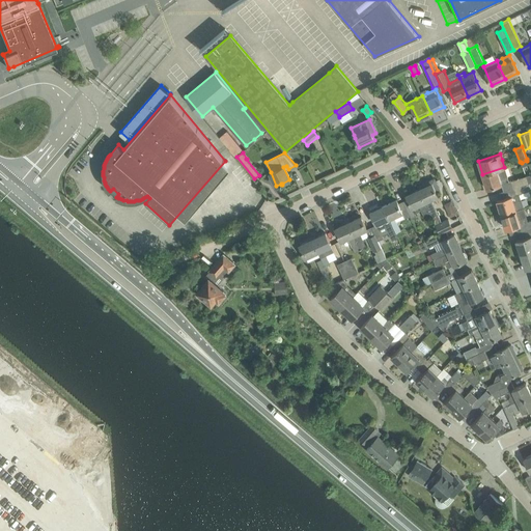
[(508,182),(507,175),(504,167),(482,174),(486,189),(508,182)]
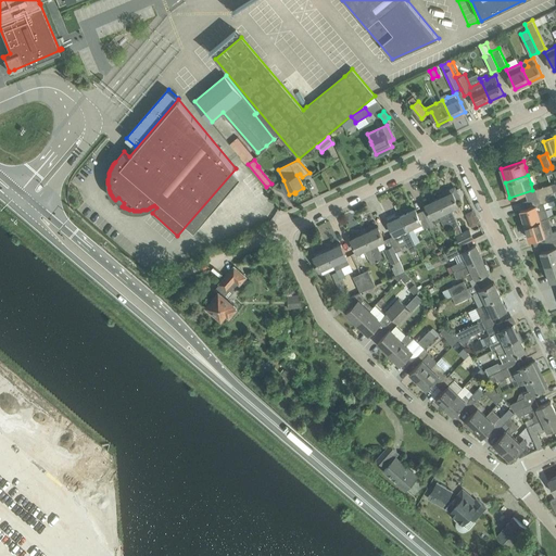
[(536,197),(538,197),(555,190),(555,181),(534,190),(536,197)]
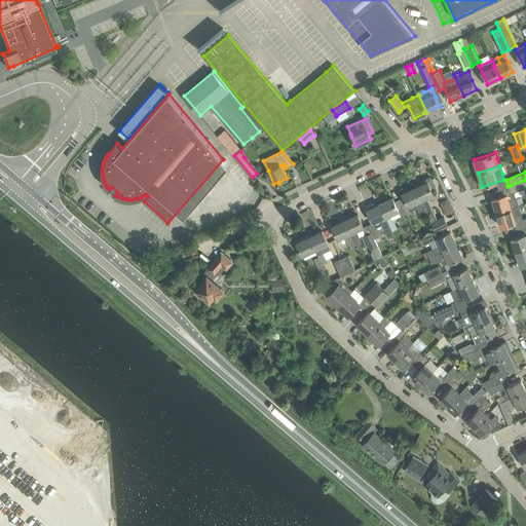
[(436,231),(439,230),(448,225),(444,217),(438,220),(427,197),(434,194),(433,190),(436,189),(430,177),(419,182),(420,185),(415,187),(427,214),(436,231)]
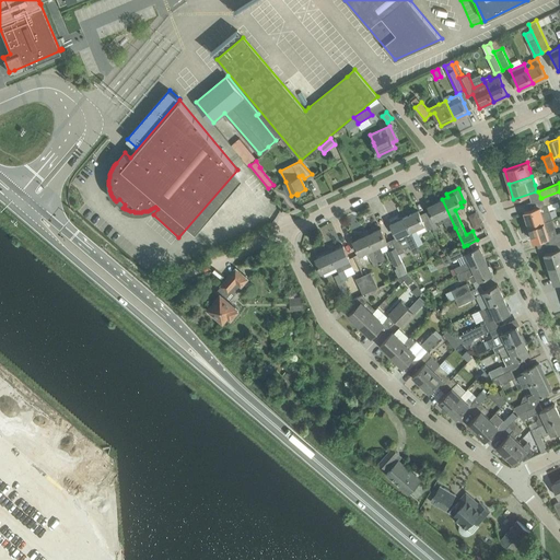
[(548,205),(558,201),(559,200),(559,199),(559,198),(559,191),(541,198),(544,206),(524,211),(529,226),(545,222),(552,219),(548,205)]
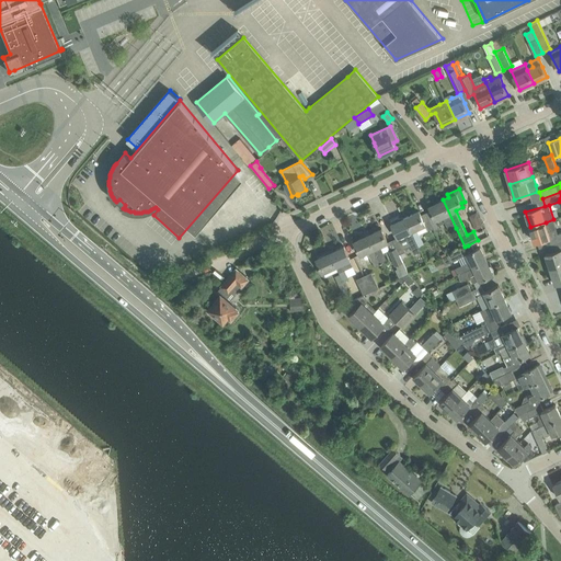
[(450,231),(456,228),(443,199),(430,206),(435,219),(431,221),(434,230),(439,228),(438,225),(445,221),(449,231),(450,230),(450,231)]
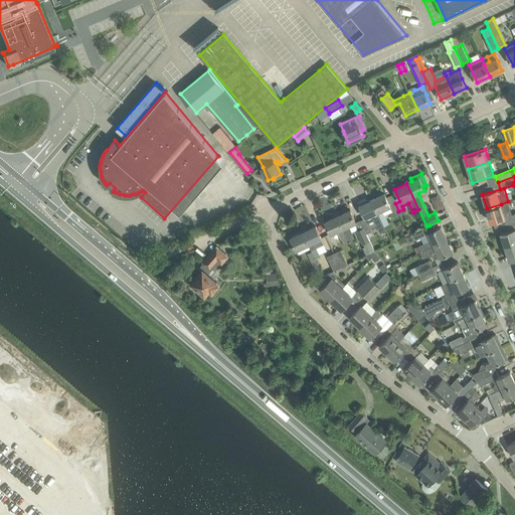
[(393,211),(384,193),(372,199),(378,211),(381,219),(386,229),(391,227),(389,224),(386,216),(385,215),(393,211)]
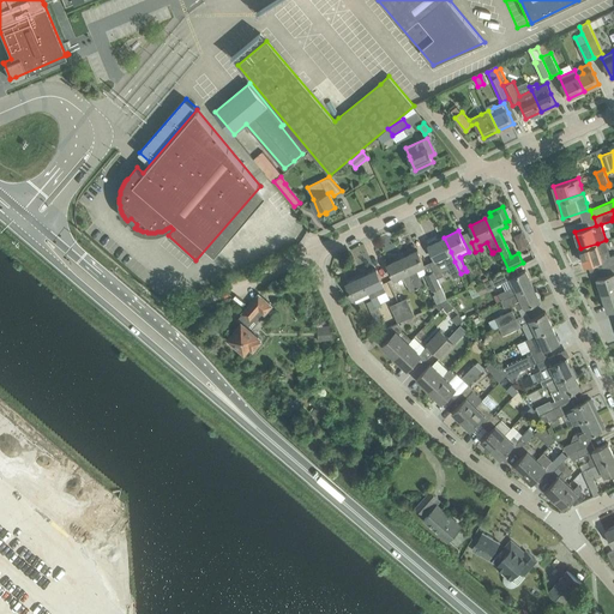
[(444,238),(428,245),(435,259),(444,256),(453,277),(461,274),(455,262),(451,252),(444,238)]
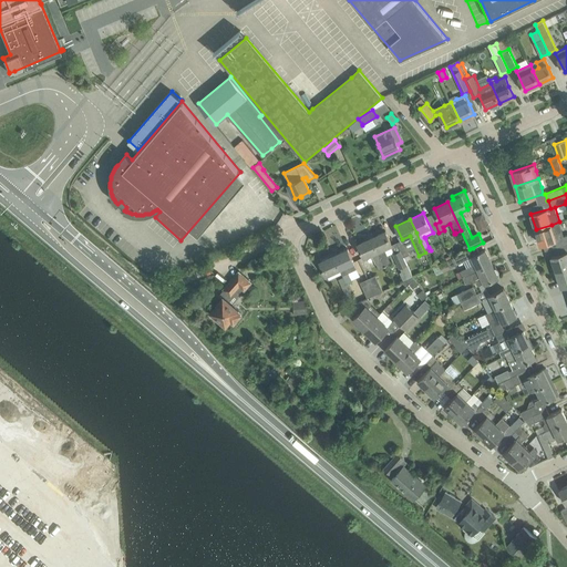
[(562,230),(554,233),(552,225),(536,229),(540,244),(556,239),(558,247),(566,243),(566,235),(564,236),(562,230)]
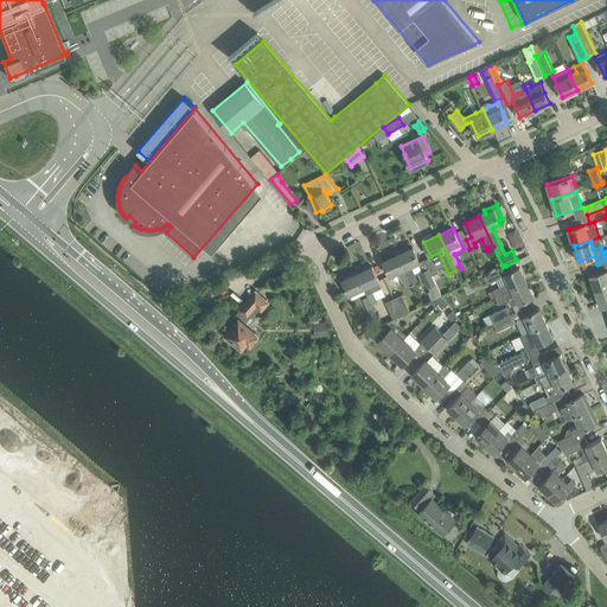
[(420,261),(417,259),(413,247),(398,254),(413,286),(420,282),(411,264),(420,261)]
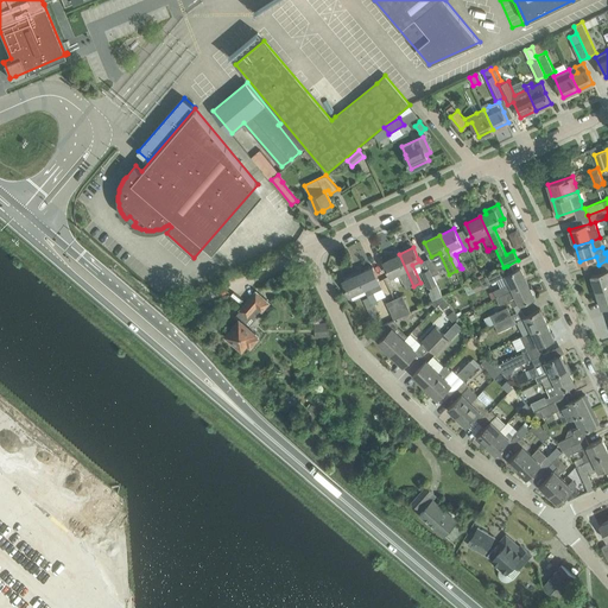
[(407,289),(413,286),(399,254),(384,261),(391,276),(399,272),(407,289)]
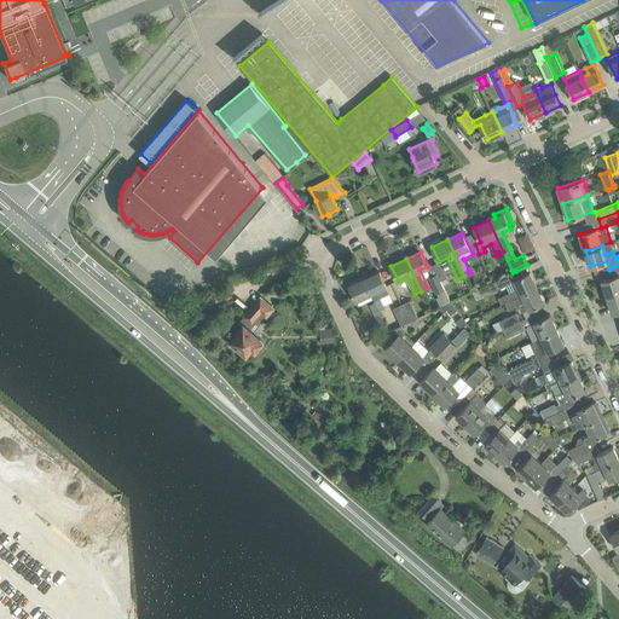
[(439,261),(434,264),(438,273),(439,278),(446,275),(439,261)]
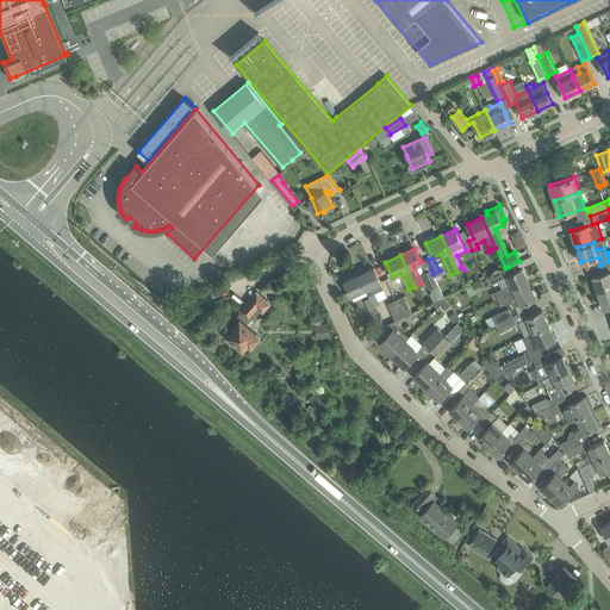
[(381,282),(379,278),(374,267),(359,274),(366,290),(369,298),(372,304),(374,306),(379,304),(375,293),(384,290),(381,282)]
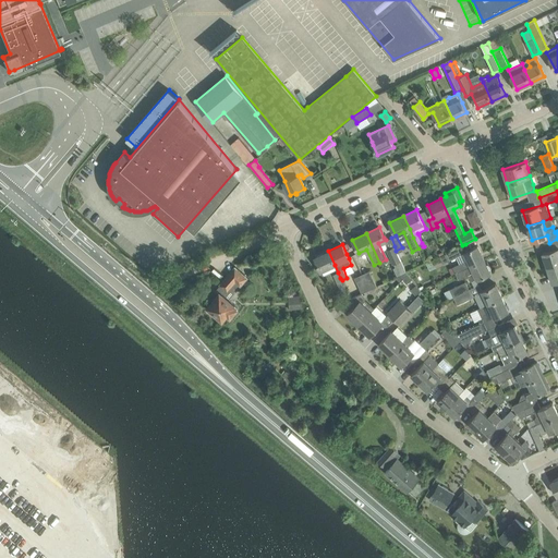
[(456,273),(484,259),(477,245),(464,252),(468,259),(452,267),(456,273)]
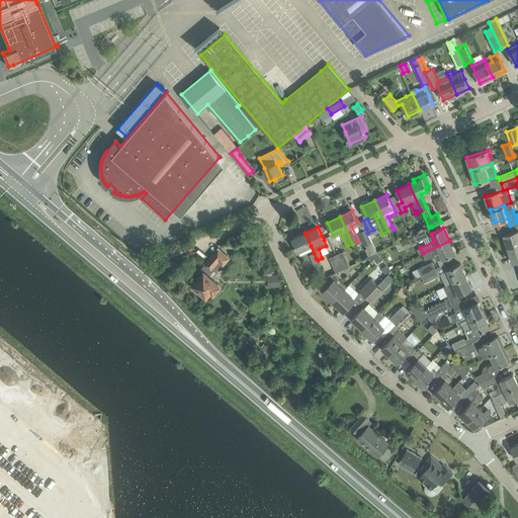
[(372,241),(367,233),(366,229),(360,232),(366,244),(372,241)]
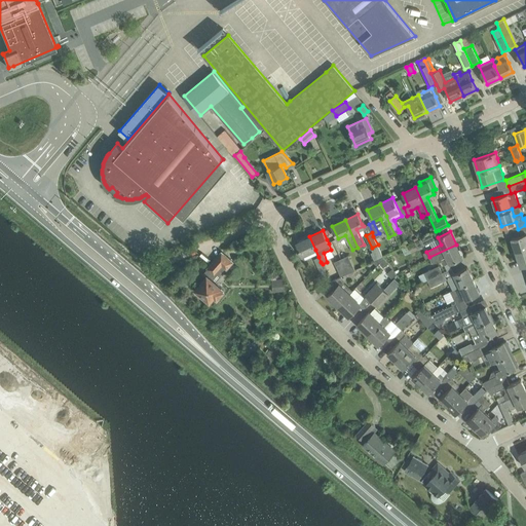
[(418,249),(436,239),(433,233),(415,241),(418,249)]
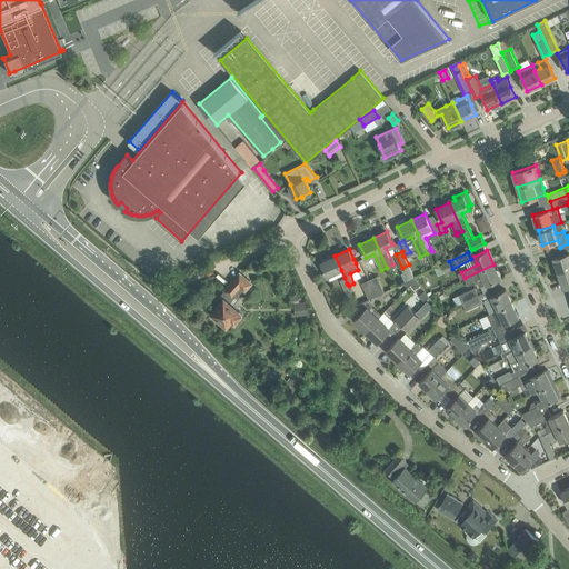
[(559,272),(568,269),(568,252),(553,258),(553,259),(559,272)]
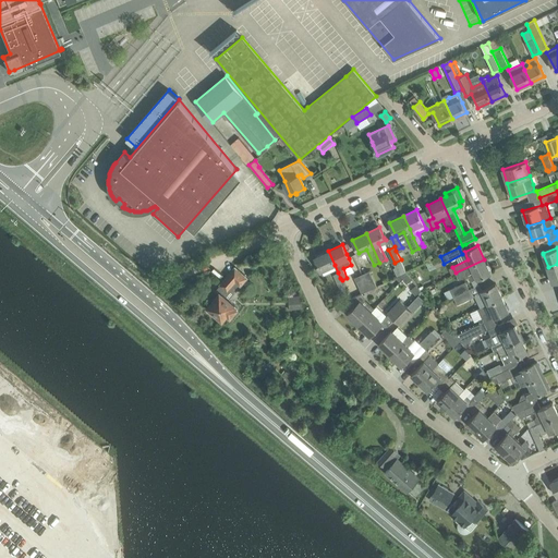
[(320,270),(335,265),(328,251),(315,257),(320,270)]
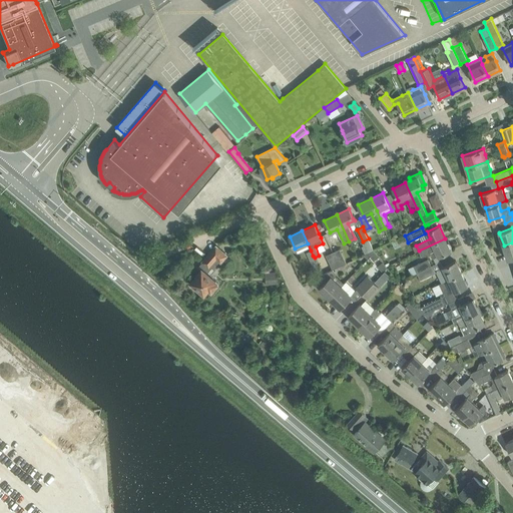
[(363,244),(361,245),(365,254),(374,250),(369,238),(363,241),(362,242),(363,244)]
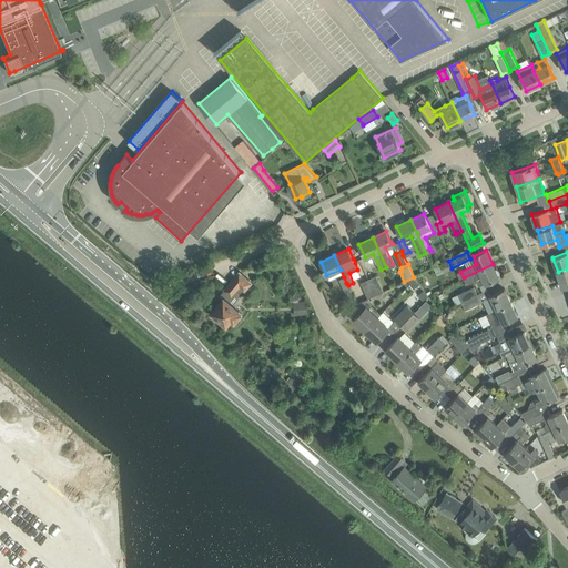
[(486,284),(489,282),(499,277),(493,264),(464,277),(467,284),(482,276),(486,284)]
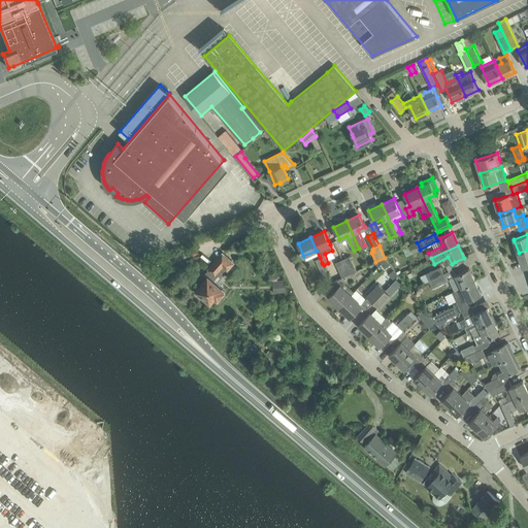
[(522,267),(527,264),(527,250),(519,253),(523,266),(522,266),(522,267)]
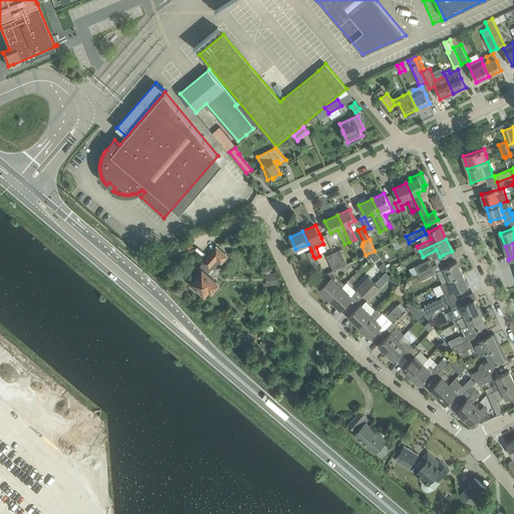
[(204,296),(210,288),(213,290),(216,290),(219,286),(219,283),(216,281),(217,281),(206,272),(212,265),(215,268),(220,261),(222,263),(228,255),(217,246),(199,266),(203,269),(192,282),(199,288),(197,290),(204,296)]
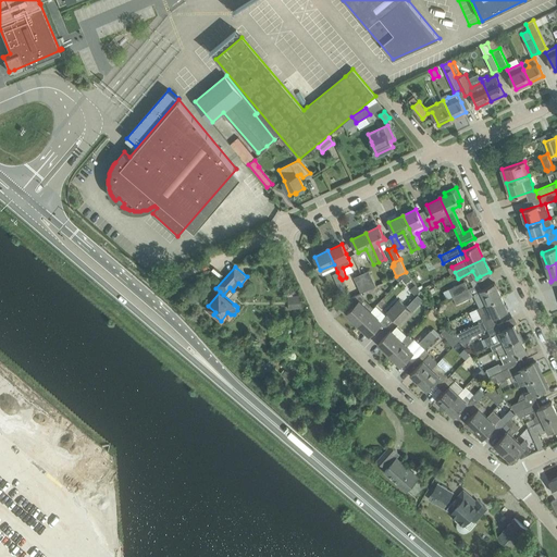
[(369,289),(376,285),(369,270),(361,274),(369,289)]
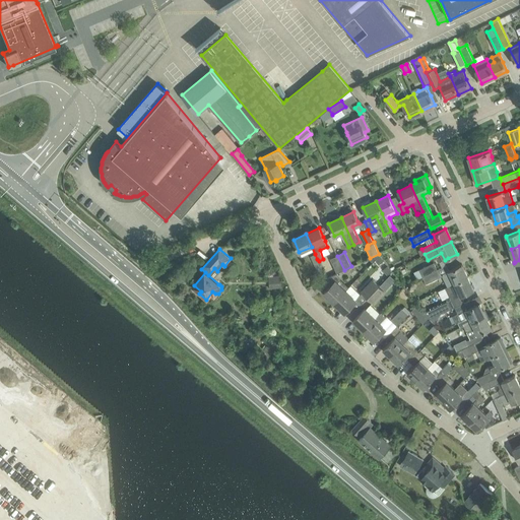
[(322,268),(319,261),(317,259),(315,254),(311,256),(318,270),(322,268)]
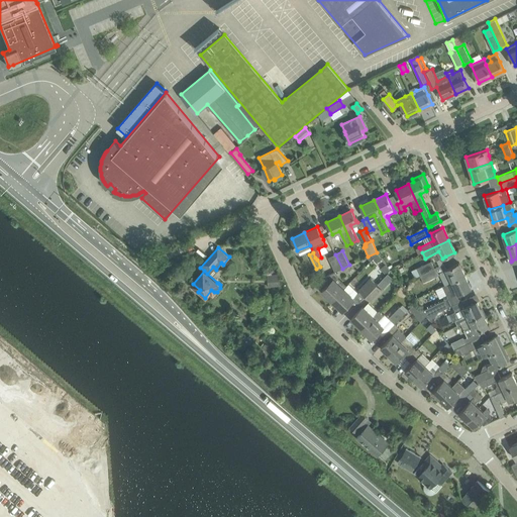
[(378,253),(377,252),(368,256),(367,257),(372,261),(375,257),(378,253)]
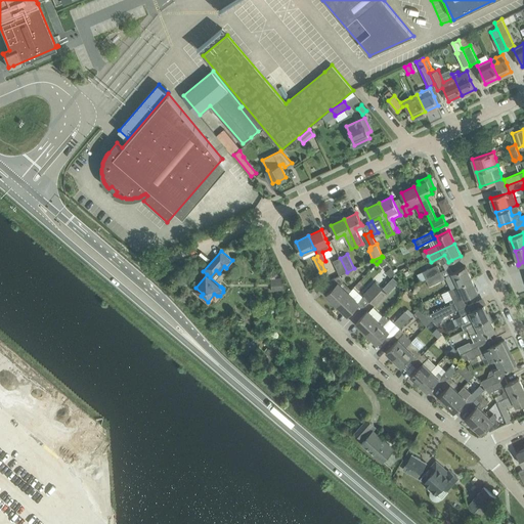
[(340,275),(347,272),(340,258),(333,261),(340,275)]
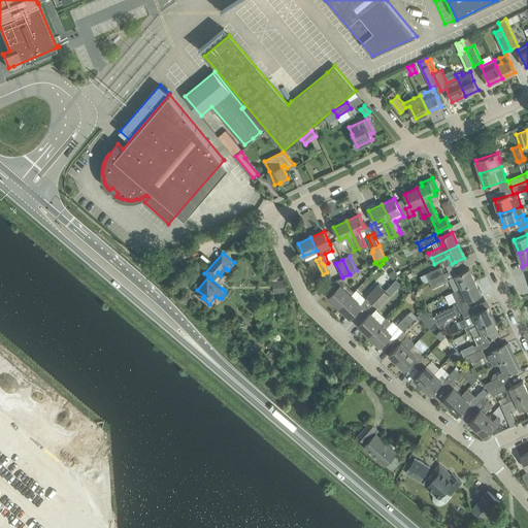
[(429,281),(444,273),(440,266),(426,273),(429,281)]
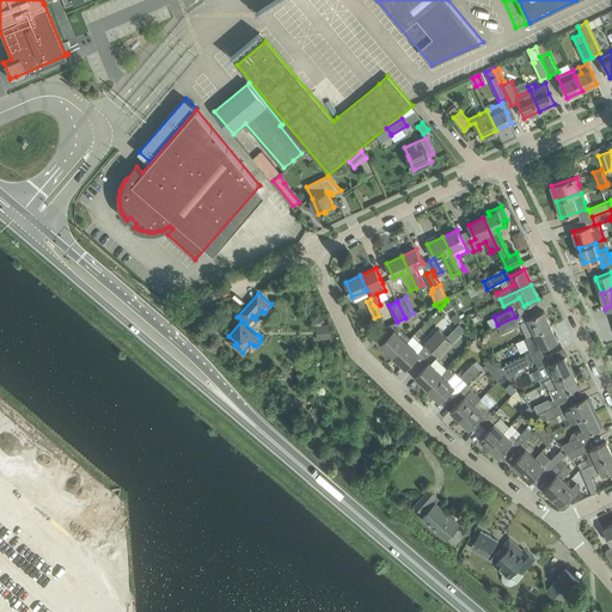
[(527,337),(536,334),(551,325),(544,311),(528,318),(528,319),(520,323),(522,330),(527,337)]
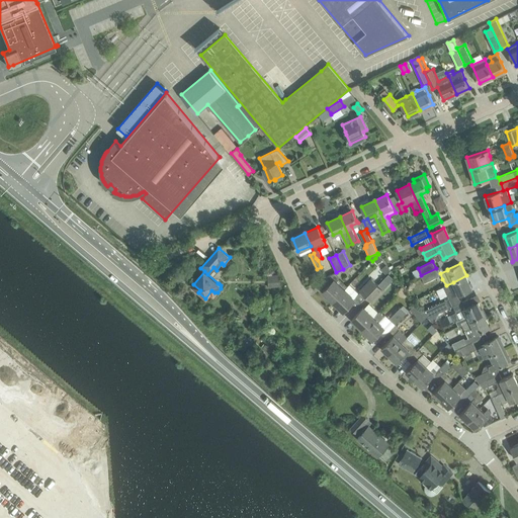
[(386,264),(381,268),(384,274),(390,270),(386,264)]
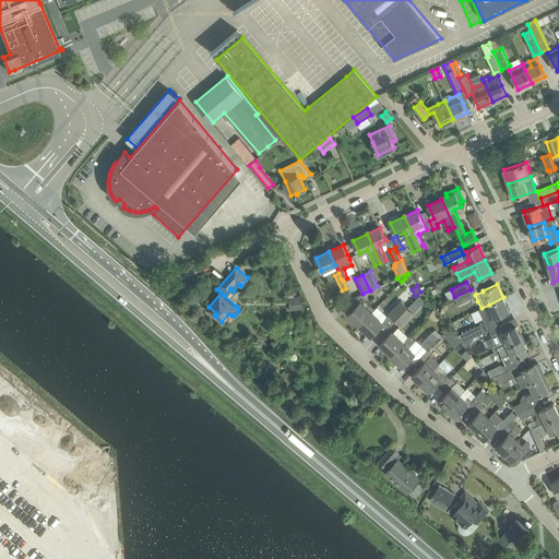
[(459,305),(474,297),(471,289),(454,297),(459,305)]
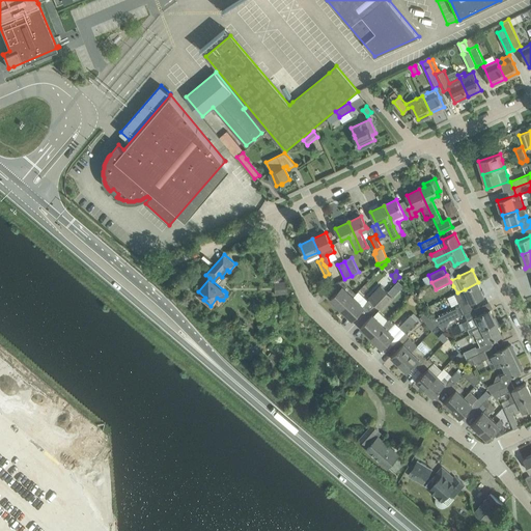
[(356,294),(348,285),(350,284),(344,280),(328,286),(335,294),(331,299),(341,308),(356,294)]
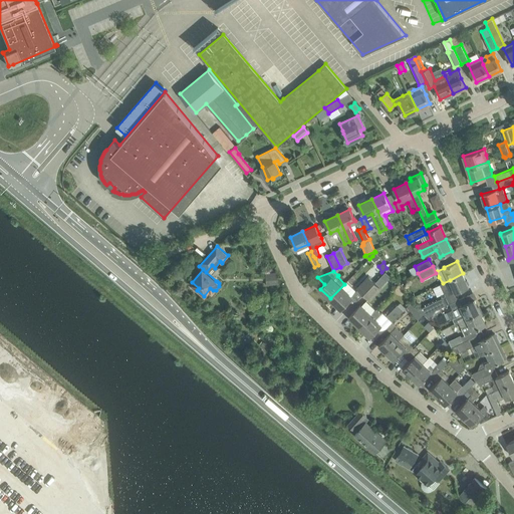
[(363,293),(369,300),(380,288),(378,286),(389,275),(386,272),(375,282),(374,282),(363,293)]
